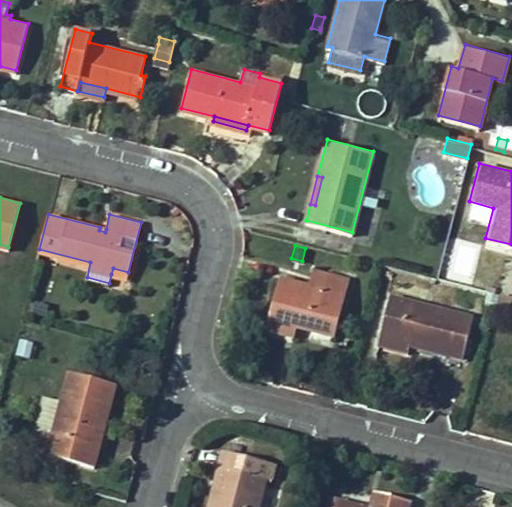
[(113,268),(111,274),(127,278),(128,272),(113,268)]
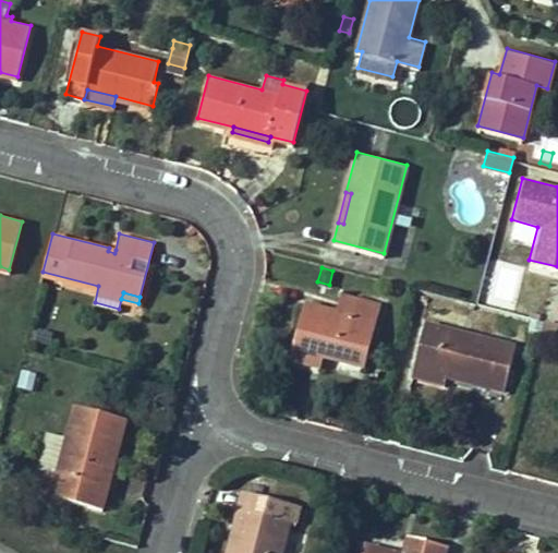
[(341,292),(337,310),(305,301),(291,356),(312,361),(315,351),(323,353),(365,364),(371,340),(365,339),(371,320),(376,321),(380,303),(341,292)]
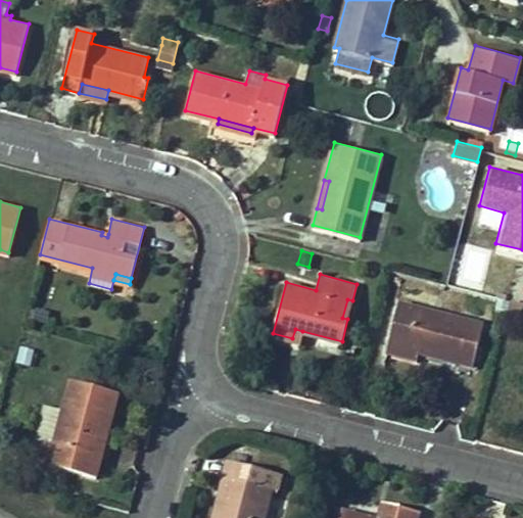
[(509,298),(498,295),(496,303),(507,307),(509,298)]
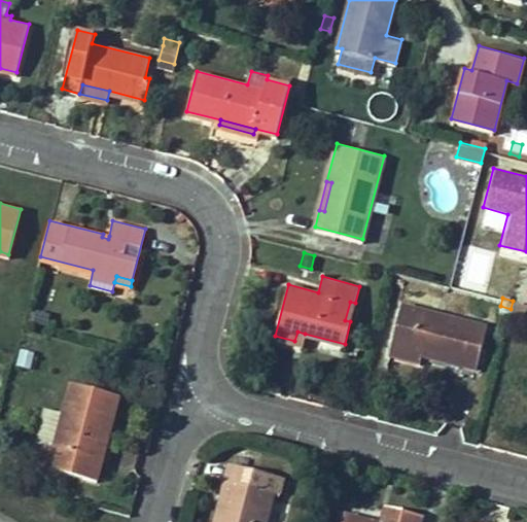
[(516,300),(515,305),(525,308),(526,303),(516,300)]
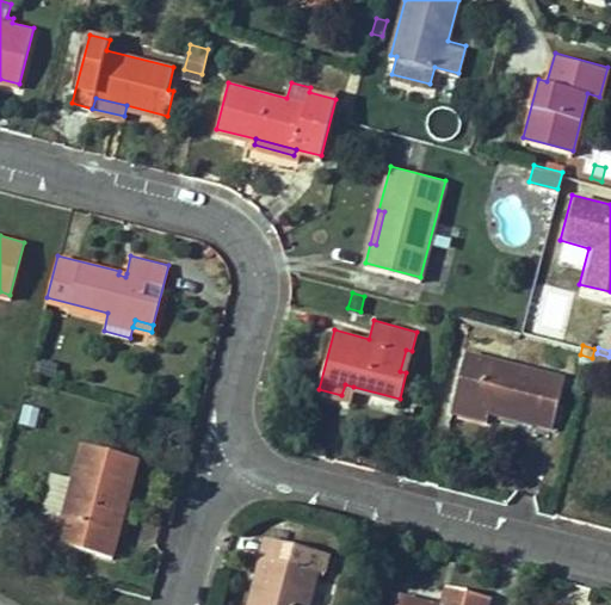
[(406,372),(412,351),(406,350),(400,371),(406,372)]
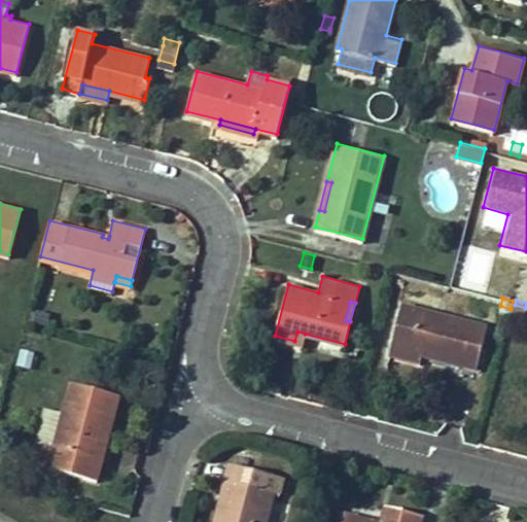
[(477,366),(487,324),(401,303),(388,353),(419,360),(422,352),(477,366)]
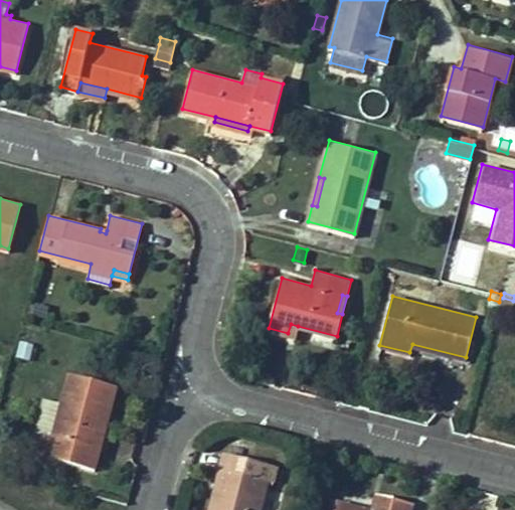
[(503,298),(499,313),(509,316),(513,301),(503,298)]
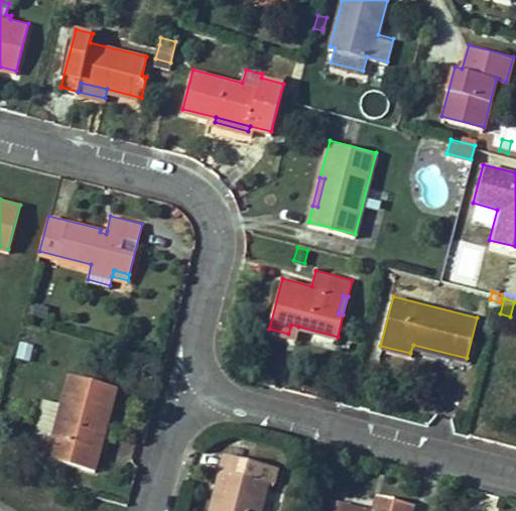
[(47,315),(50,305),(36,301),(33,311),(47,315)]
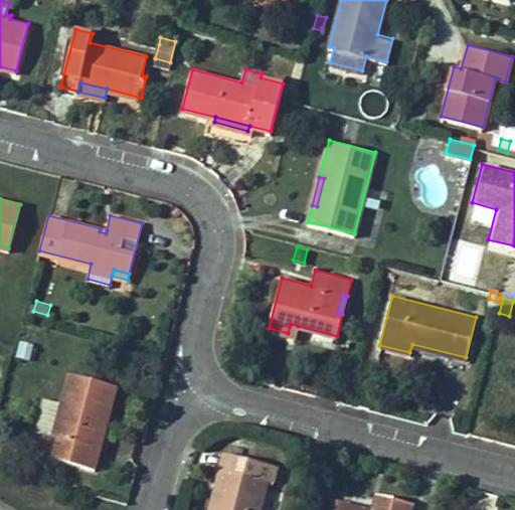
[(288,333),(296,335),(298,326),(291,324),(288,333)]
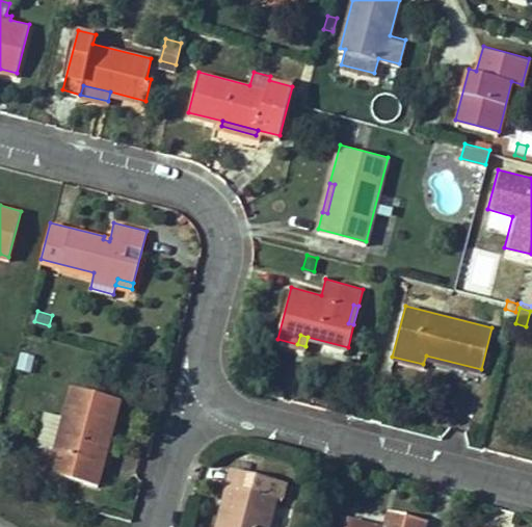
[(21,351),(17,365),(31,369),(35,356),(21,351)]
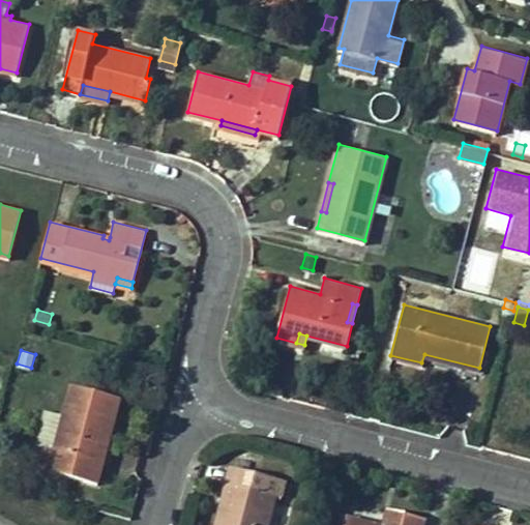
[(71,382),(63,412),(43,407),(34,442),(54,447),(53,453),(39,448),(35,464),(94,480),(100,460),(102,460),(107,444),(101,442),(108,420),(113,423),(120,396),(71,382)]
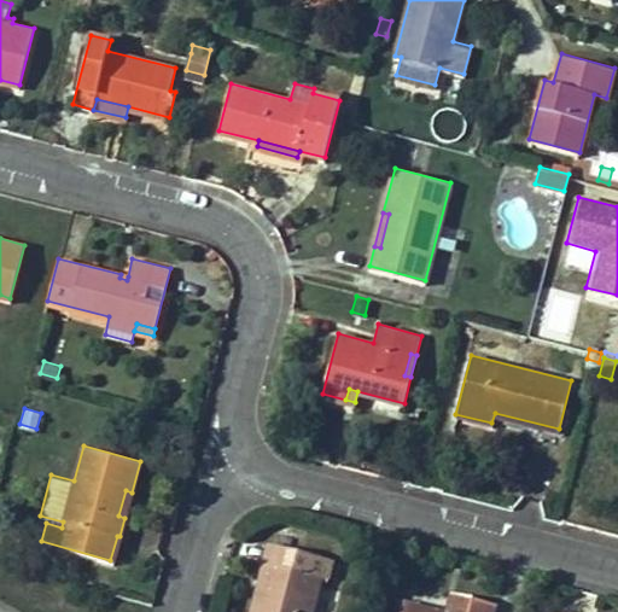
[(124,518),(132,493),(126,490),(118,516),(124,518)]
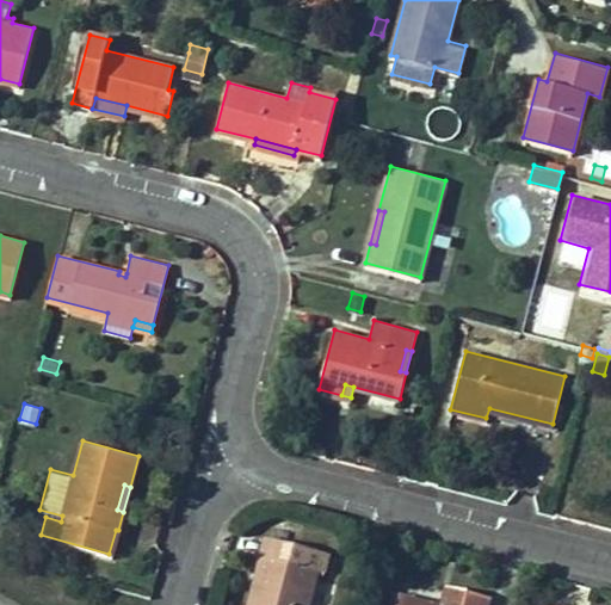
[(383,531),(371,528),(368,539),(380,543),(383,531)]
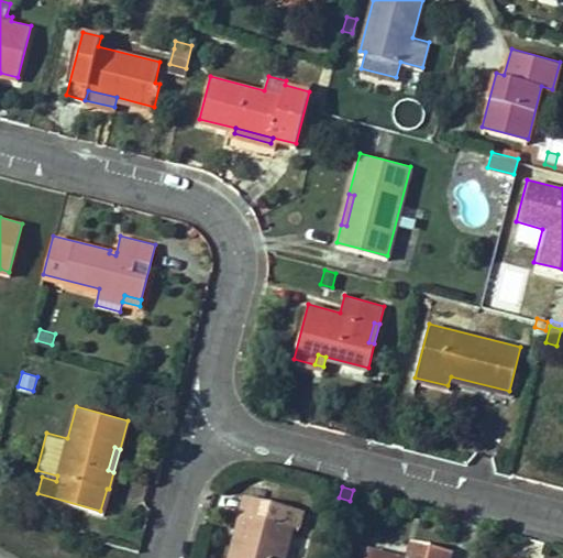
[(245,494),(242,511),(249,512),(243,534),(236,533),(229,557),(283,557),(293,523),(299,524),(302,510),(245,494)]
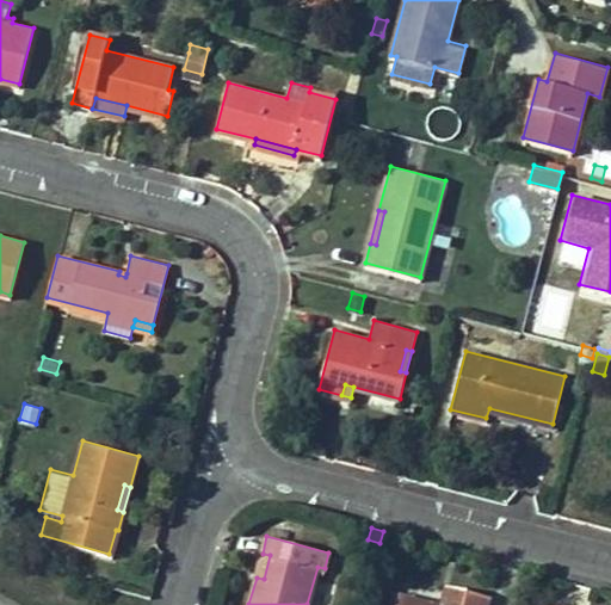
[(365,568),(372,570),(370,581),(376,584),(382,556),(369,553),(365,568)]
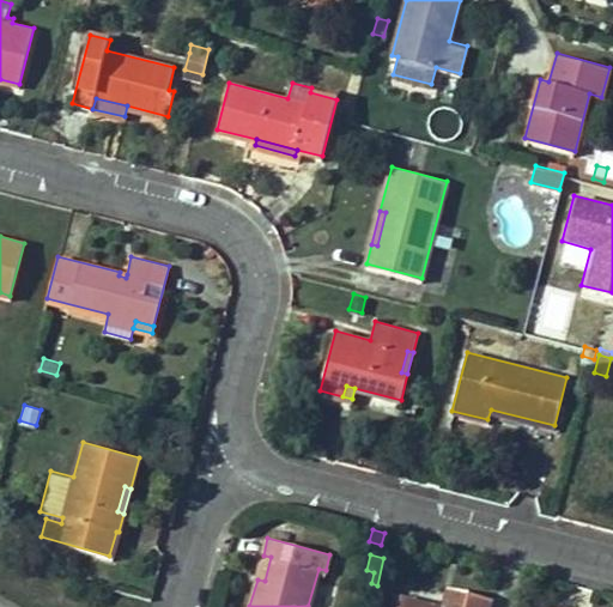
[(263,556),(258,580),(265,581),(271,557),(263,556)]
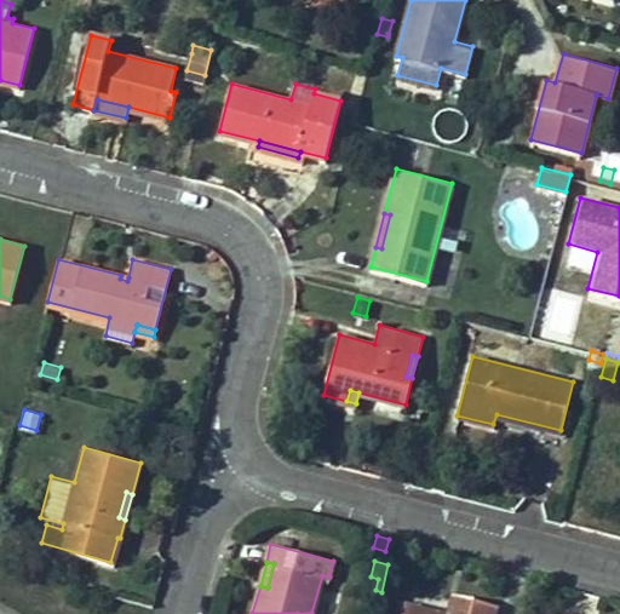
[(401,613),(492,613),(495,603),(454,592),(448,613),(442,613),(443,612),(405,602),(401,613)]
